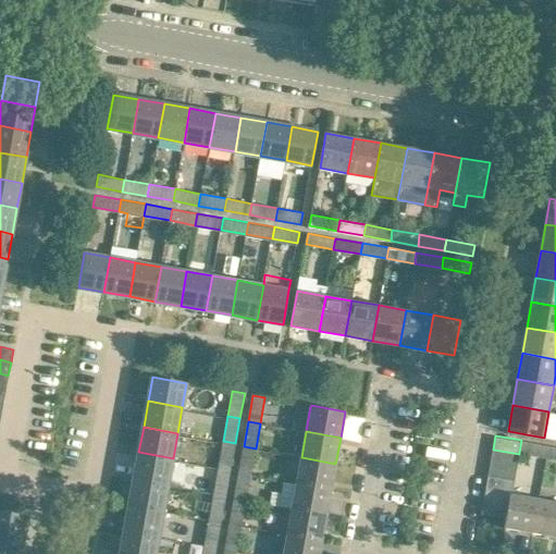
[(521,440),(519,453),(546,457),(548,445),(521,440)]
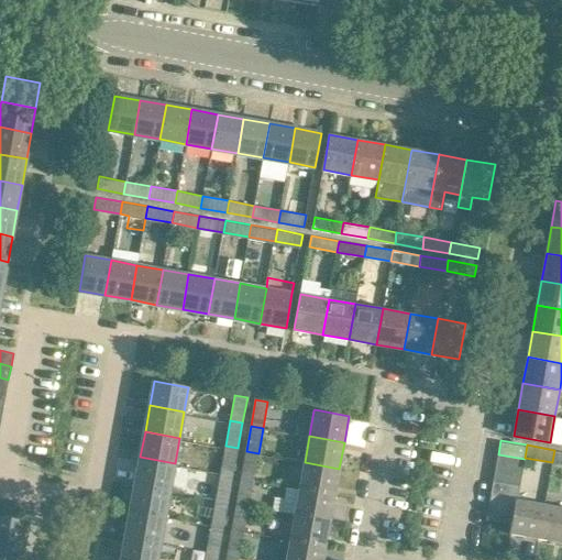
[(226,446),(221,472),(233,474),(238,448),(226,446)]
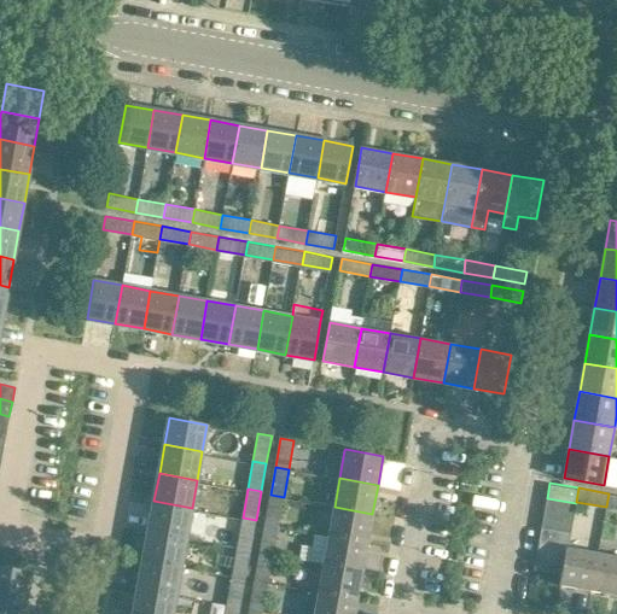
[(616,495),(609,493),(606,507),(616,508),(616,495)]
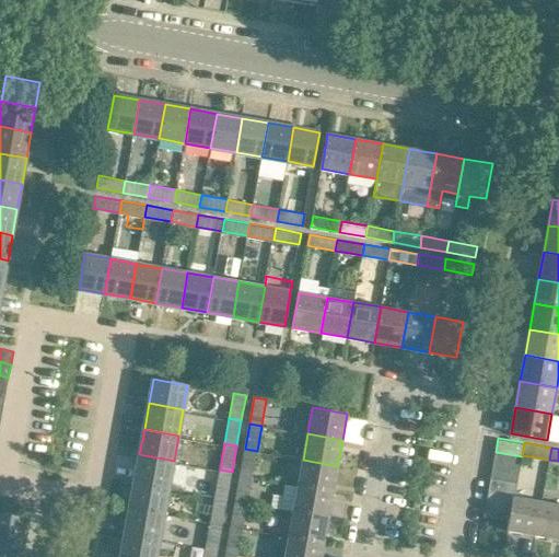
[(252,476),(257,451),(245,449),(240,475),(252,476)]
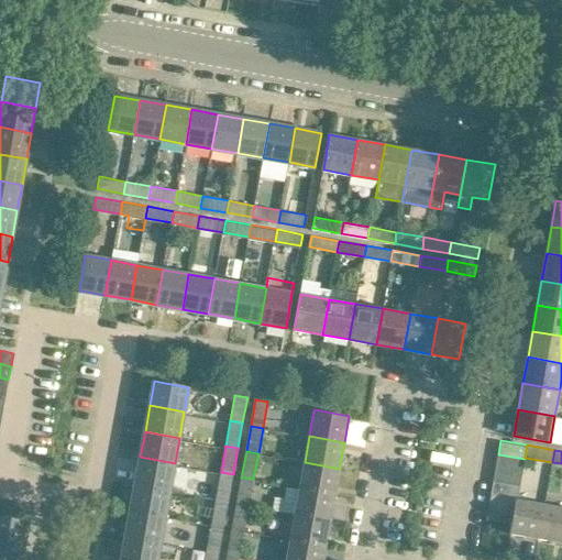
[(498,454),(496,467),(522,471),(525,459),(498,454)]
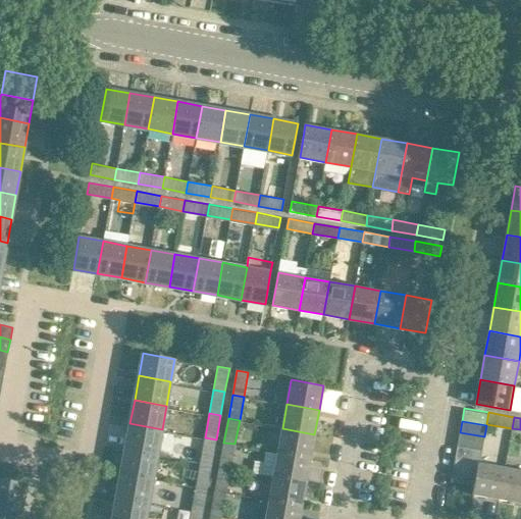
[(158,453),(162,429),(129,423),(125,447),(158,453)]
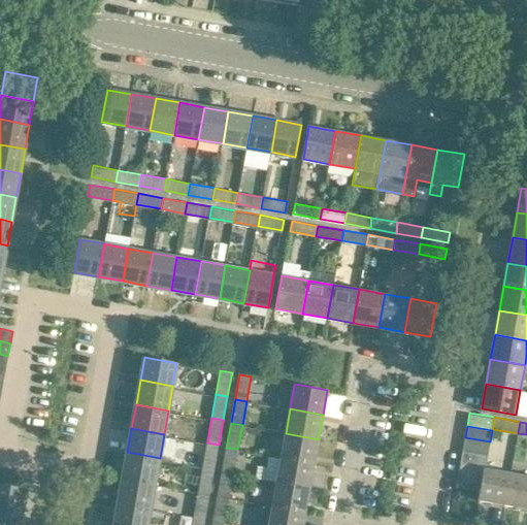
[(318,439),(286,433),(282,457),(314,463),(318,439)]
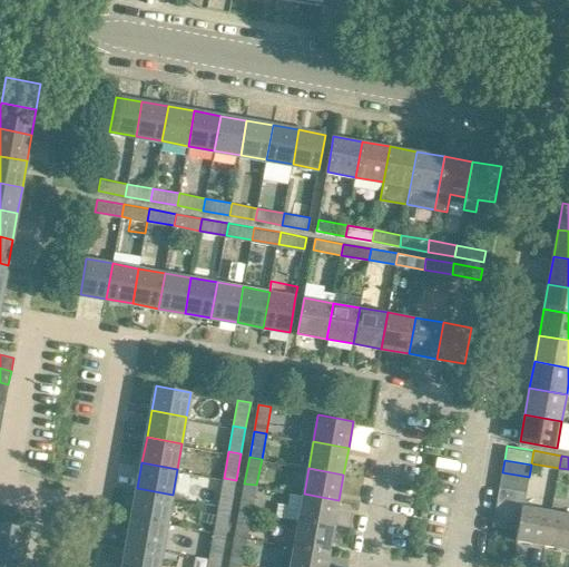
[(502,472),(500,486),(527,490),(529,477),(502,472)]
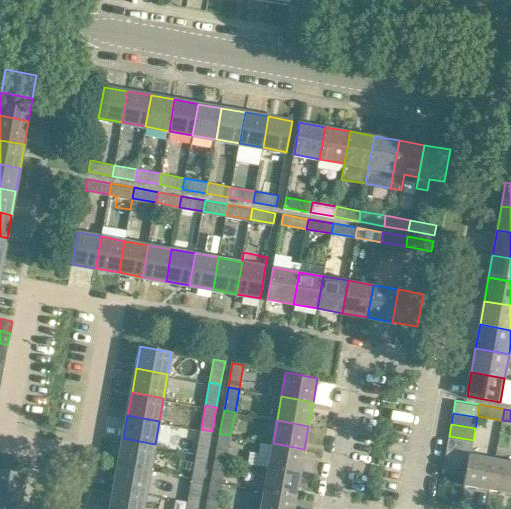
[(201,429),(196,452),(208,454),(212,431),(201,429)]
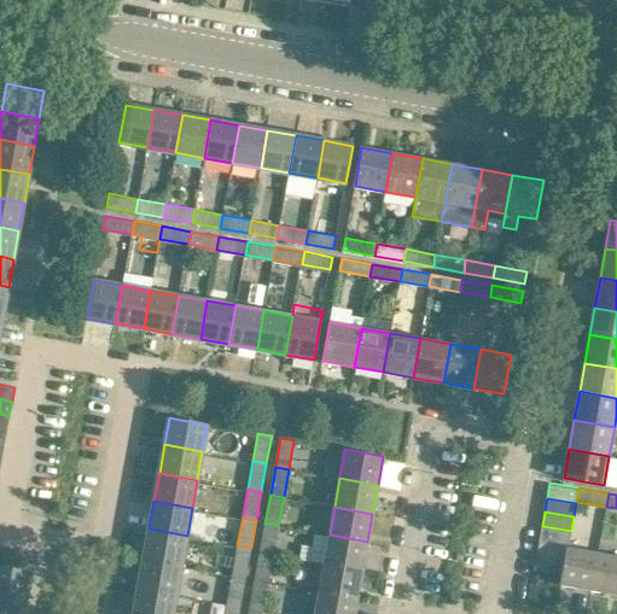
[(265,524),(260,551),(273,554),(278,525),(265,524)]
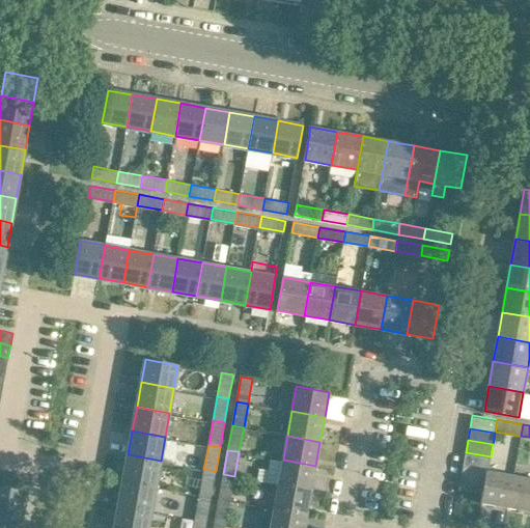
[(466,452),(464,464),(487,468),(491,456),(466,452)]
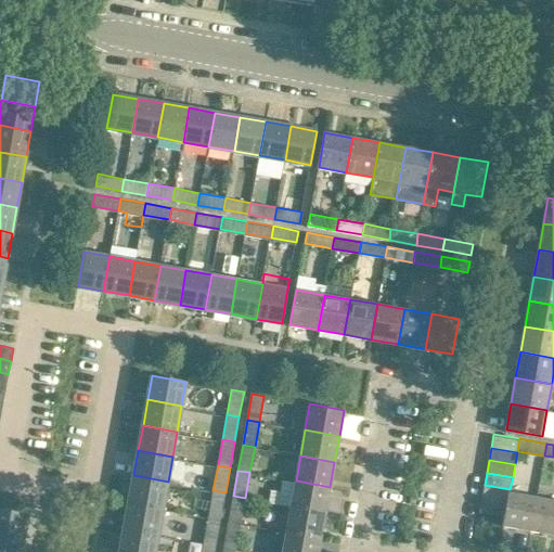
[(133,475),(129,501),(163,508),(168,482),(133,475)]
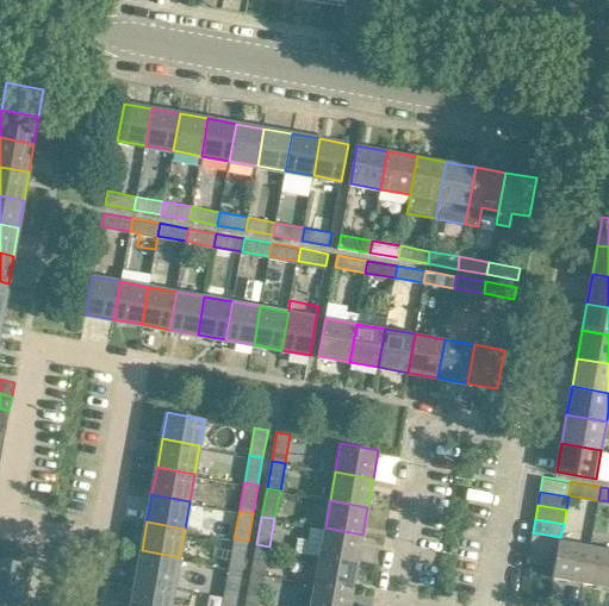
[(358,562),(362,535),(325,528),(321,556),(358,562)]
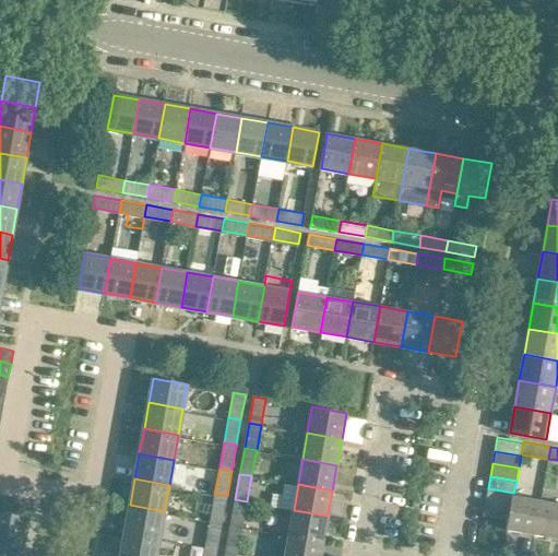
[(488,488),(486,501),(511,506),(513,497),(513,493),(488,488)]
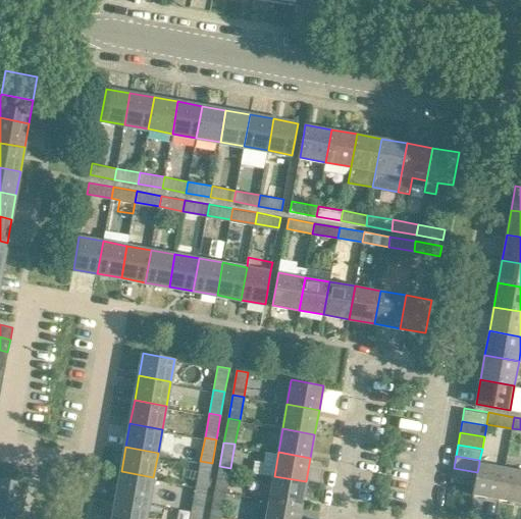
[(197,478),(196,485),(207,487),(212,463),(200,461),(192,459),(188,476),(197,478)]
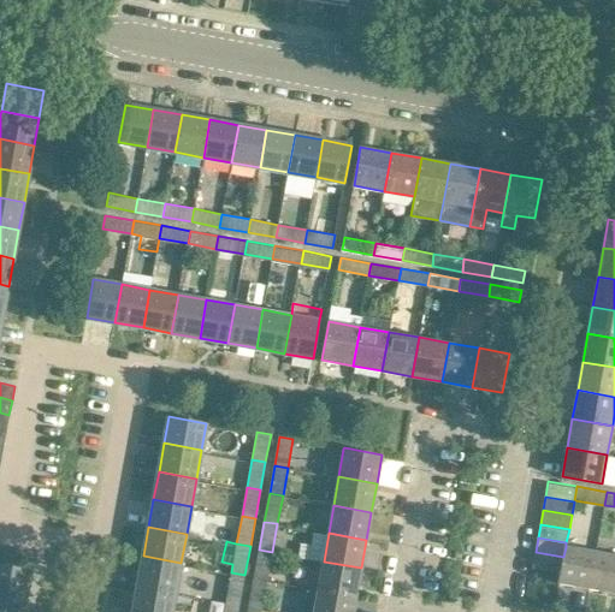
[(566,547),(563,557),(561,571),(559,583),(590,588),(596,552),(566,547)]
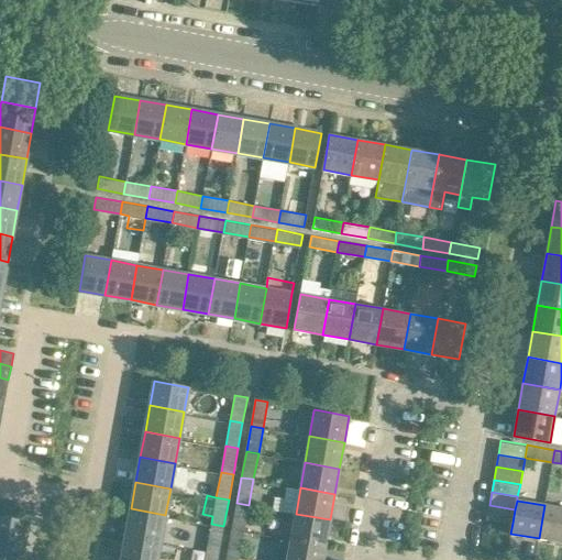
[(244,530),(249,505),(237,503),(232,528),(244,530)]
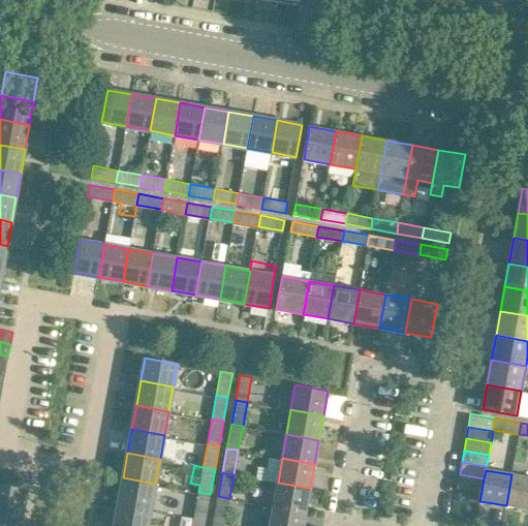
[(482,491),(484,478),(460,474),(457,487),(482,491)]
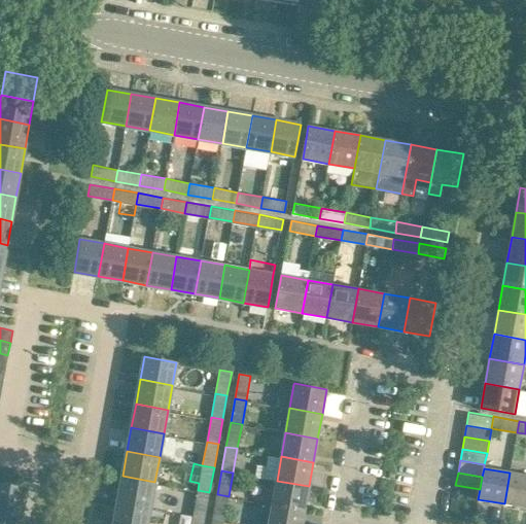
[(525,476),(510,473),(504,503),(525,508),(525,476)]
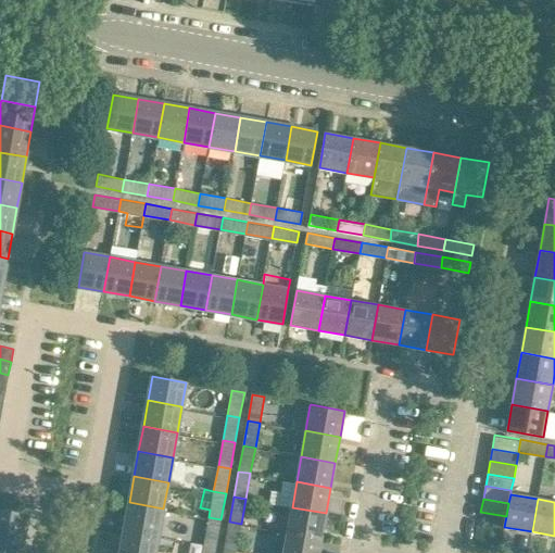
[(159,533),(163,508),(129,502),(125,527),(159,533)]
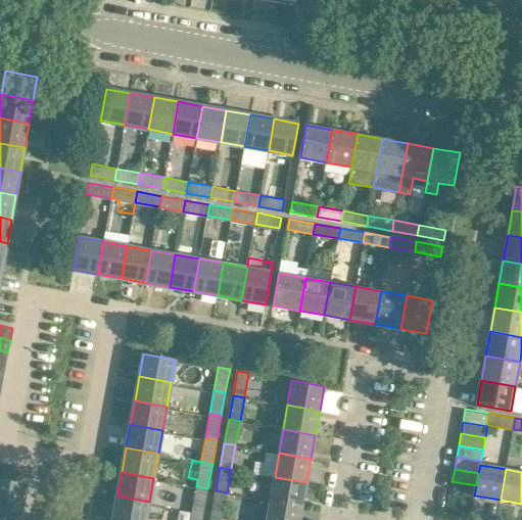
[(275,477),(270,501),(302,507),(306,482),(275,477)]
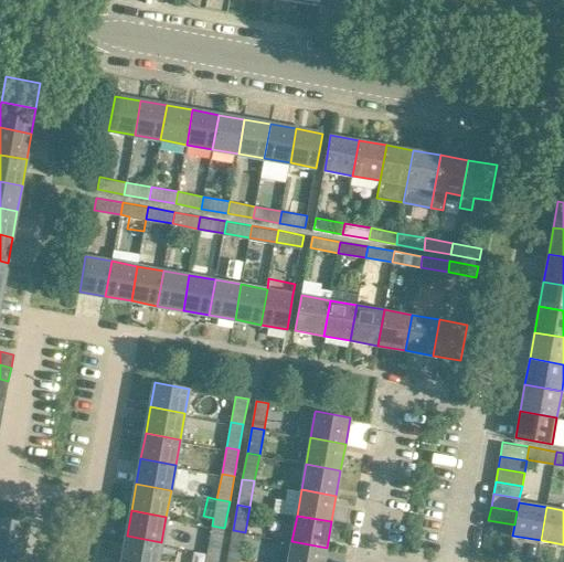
[(0,543),(23,549),(29,523),(0,518),(0,543)]
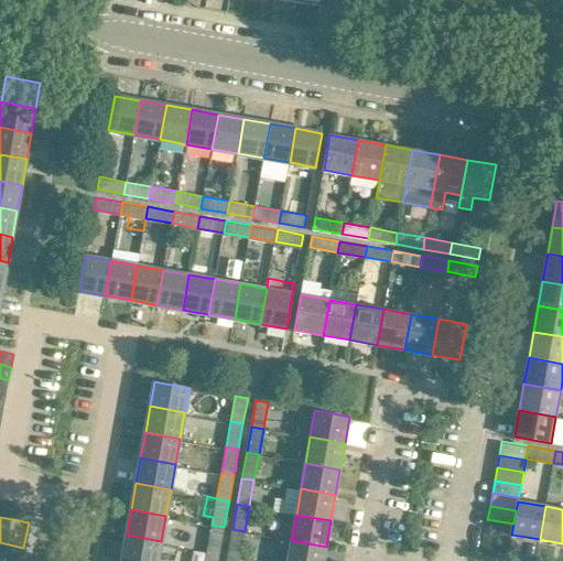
[(212,525),(207,550),(219,552),(224,527),(212,525)]
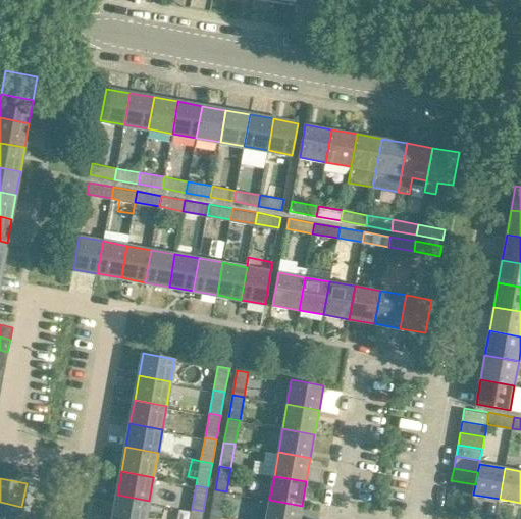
[(215,489),(211,514),(222,516),(226,491),(215,489)]
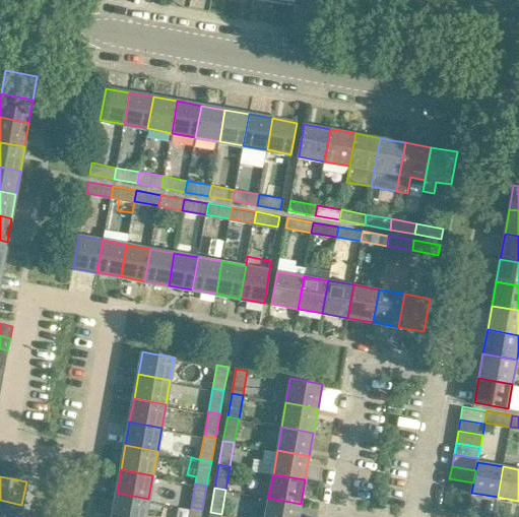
[(117,493),(112,516),(114,516),(144,516),(148,499),(117,493)]
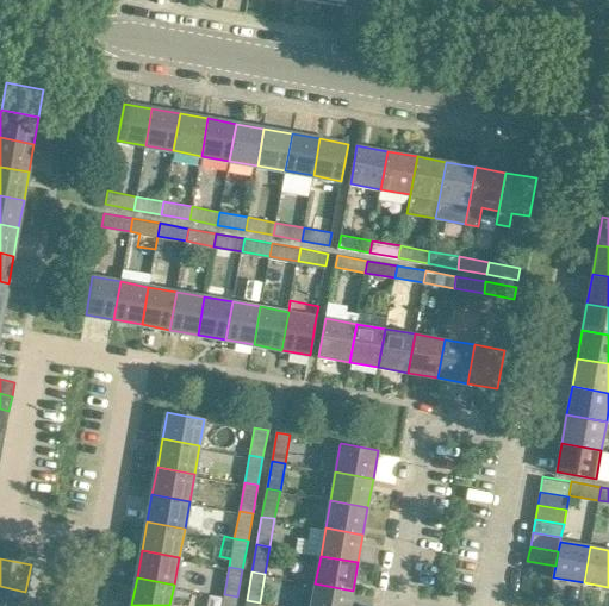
[(349,605),(353,591),(315,583),(311,605),(349,605)]
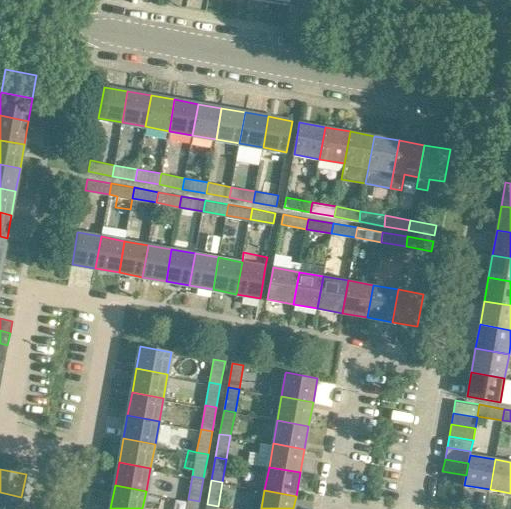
[(0,508),(19,508),(21,497),(0,492),(0,508)]
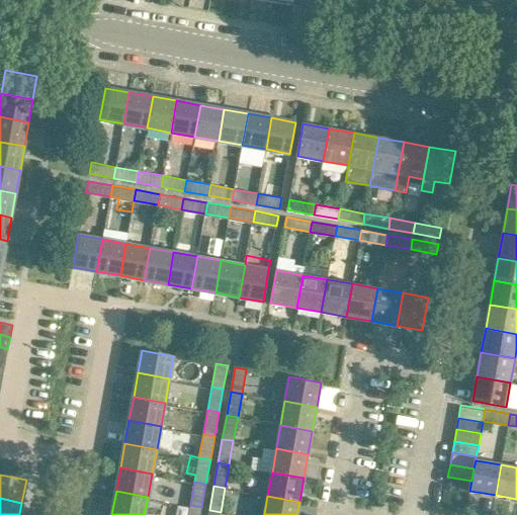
[(190,505),(188,514),(199,514),(201,507),(190,505)]
